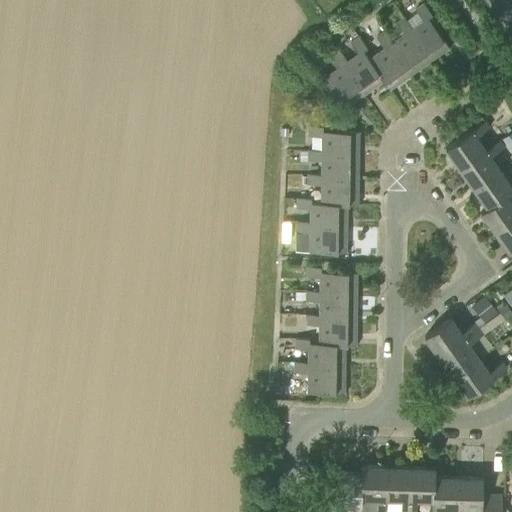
[(409,29),(430,59),(448,46),(427,17),(432,14),(423,2),(415,8),(422,19),(411,27),(409,29)]
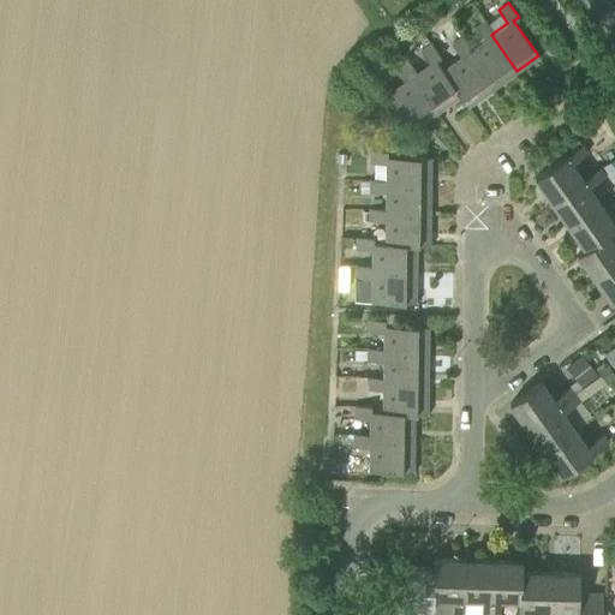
[(440,27),(447,37),(457,30),(451,21),(440,27)]
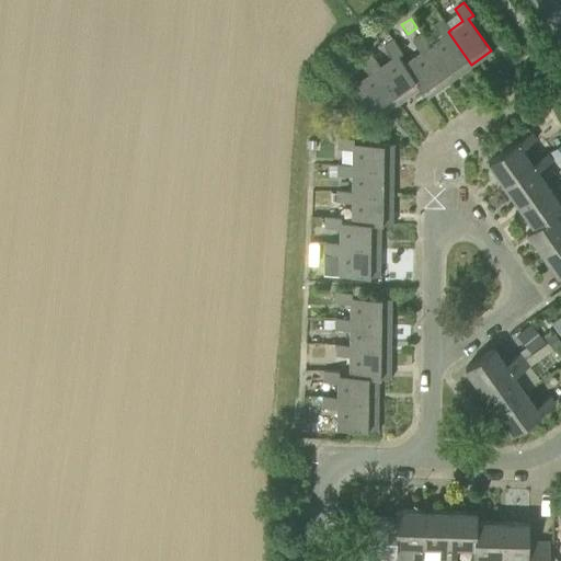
[(448,32),(450,30),(443,19),(433,25),(442,36),(430,45),(427,47),(450,80),(471,65),(448,32)]
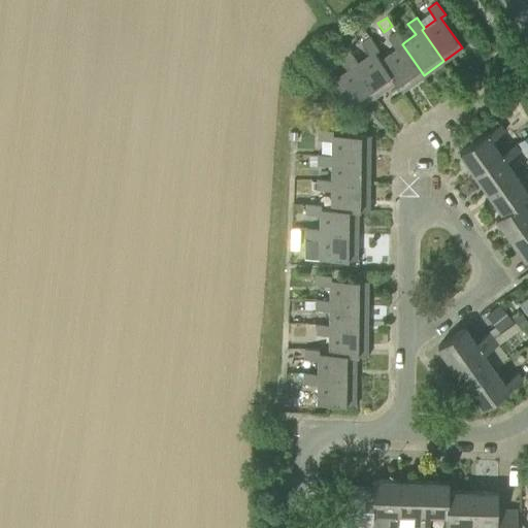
[(402,44),(404,42),(396,32),(388,37),(395,48),(382,58),(397,80),(395,83),(401,91),(424,75),(402,44)]
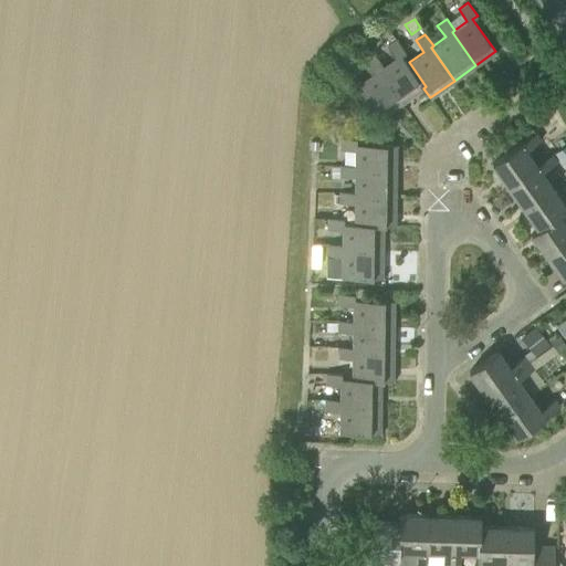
[(426,86),(409,62),(407,64),(401,55),(405,52),(396,40),(387,45),(396,58),(384,66),(381,67),(405,101),(423,88),(426,86)]
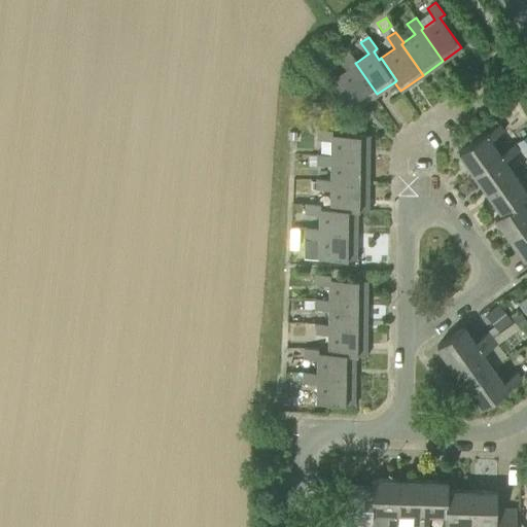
[(355,63),(357,62),(349,50),(341,58),(348,68),(331,79),(354,110),(377,94),(355,63)]
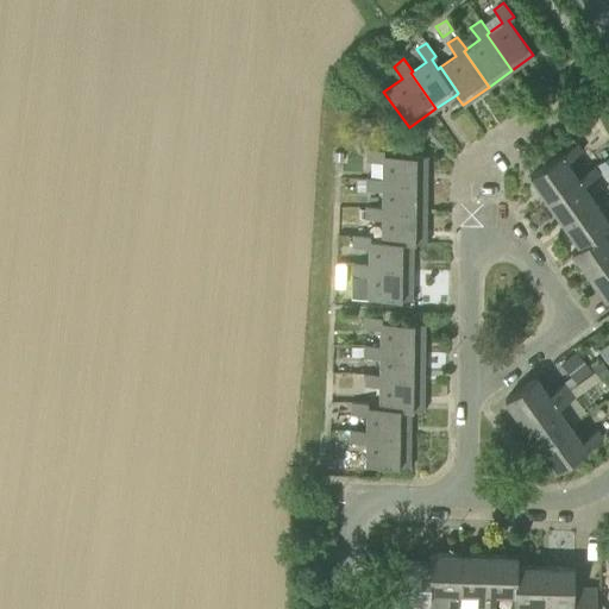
[(562,223),(594,200),(583,184),(598,174),(592,167),(577,177),(566,161),(582,150),(577,143),(529,176),(562,223)]
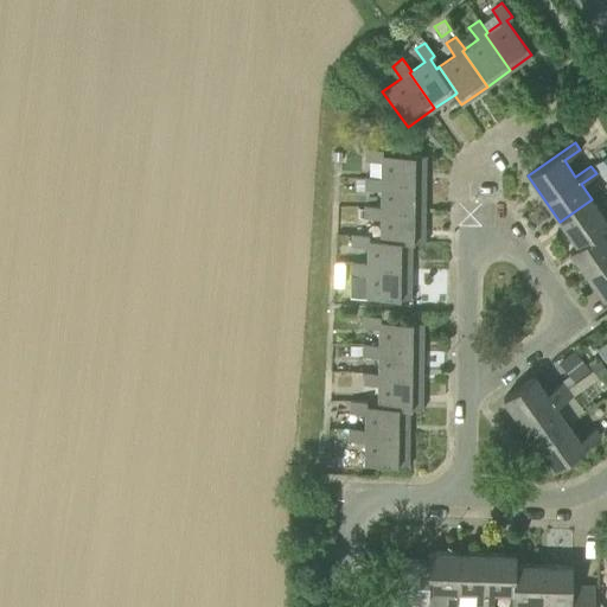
[(381,183),(425,183),(425,155),(382,155),(382,149),(365,149),(365,161),(381,161),(381,177),(381,183)]
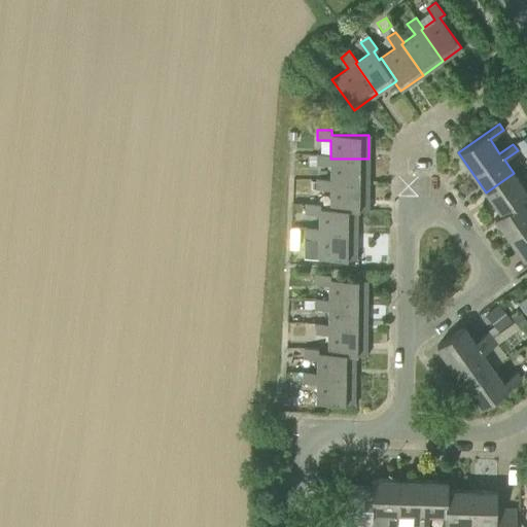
[(299,141),(299,131),(287,131),(287,140),(299,141)]
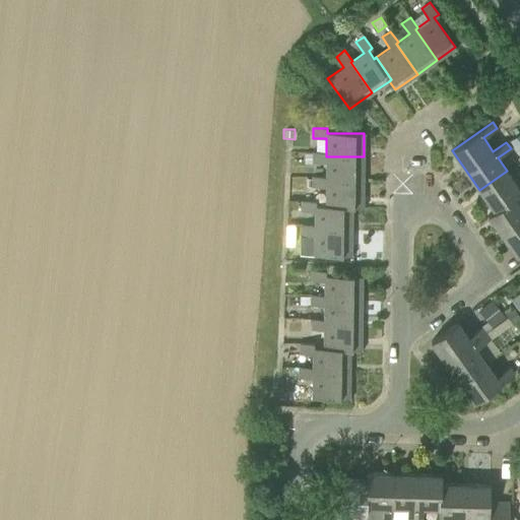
[(519,131),(510,139),(517,149),(519,146),(519,131)]
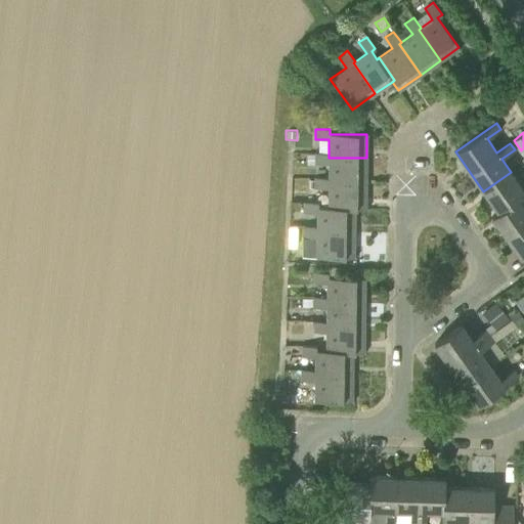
[(329,158),(329,153),(315,153),(315,163),(329,164),(329,178),(329,182),(366,182),(366,158),(329,158)]
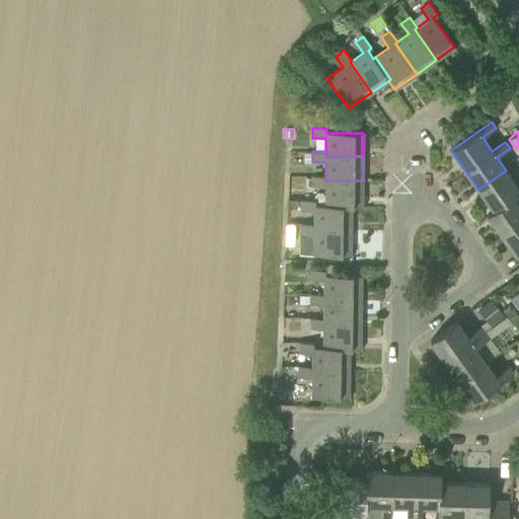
[(311,153),(304,153),(303,163),(311,163),(311,153)]
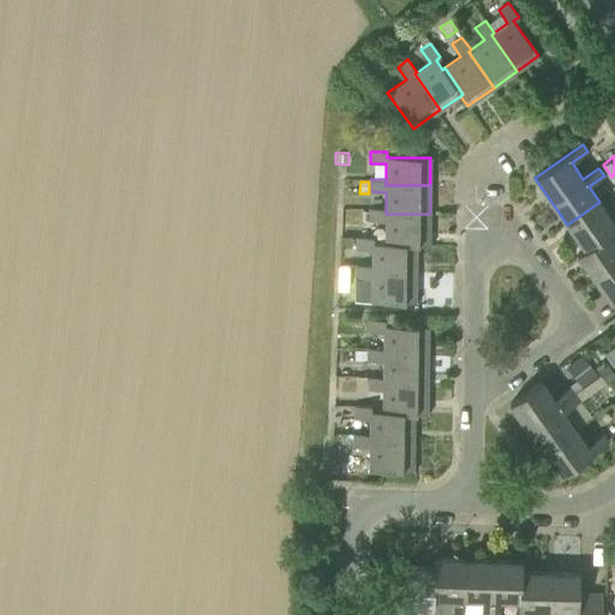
[(593,278),(614,262),(614,240),(609,232),(614,227),(614,216),(611,219),(599,202),(567,225),(584,249),(577,254),(593,278)]
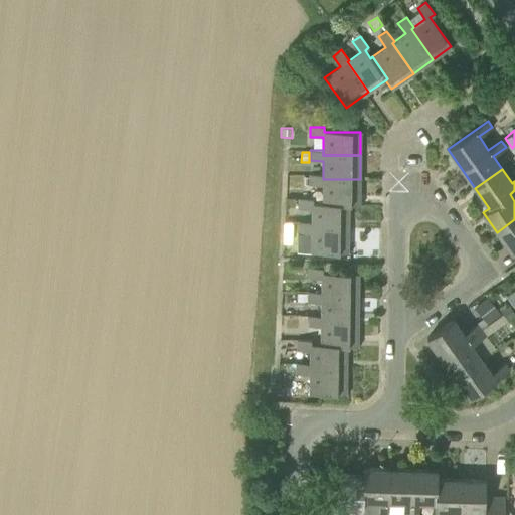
[(348,204),(359,204),(360,179),(323,179),(323,175),(310,174),(309,198),(312,198),(312,203),(322,203),(348,203),(348,204)]
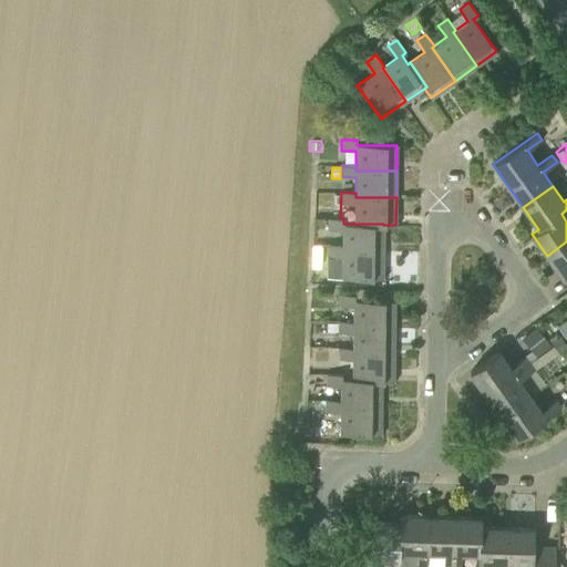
[(383,224),(354,224),(343,224),(343,218),(340,218),(329,218),(329,229),(343,230),(343,245),(342,250),(383,250),(383,225),(383,224)]
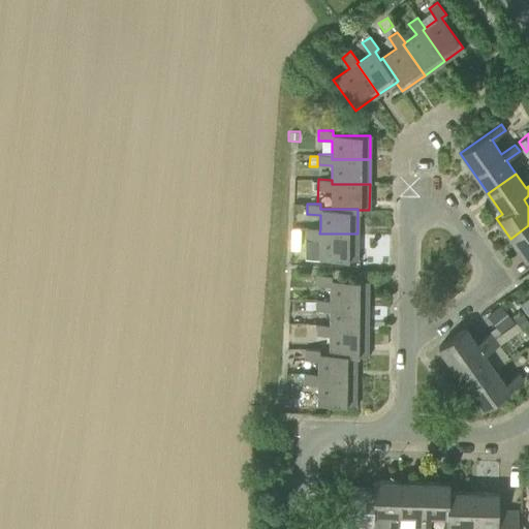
[(528,225),(510,239),(525,260),(528,257),(528,225)]
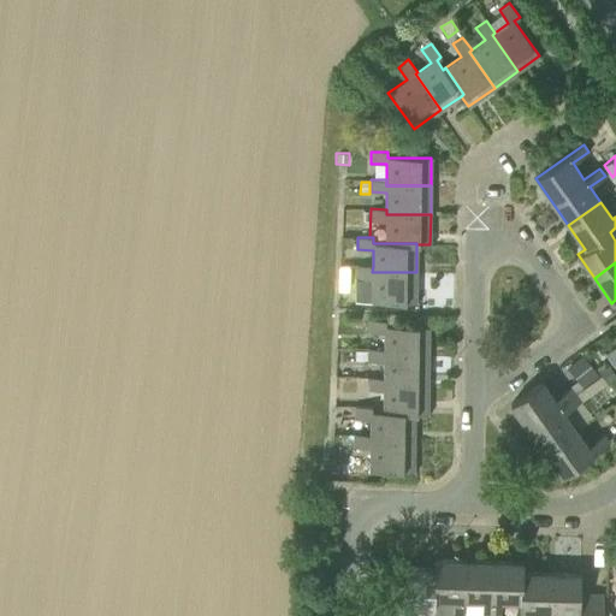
[(372,272),(373,266),(356,266),(356,279),(372,279),(372,302),(416,302),(416,272),(372,272)]
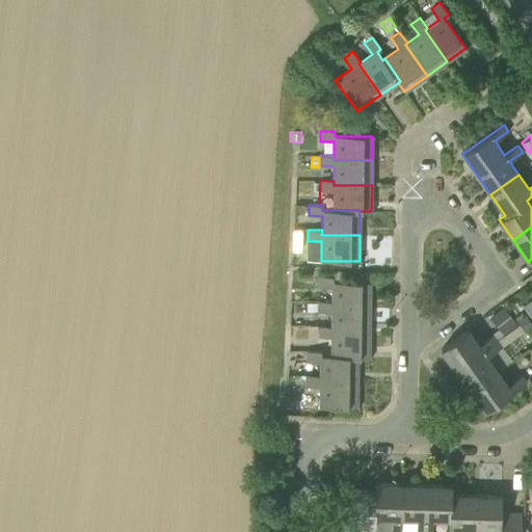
[(331,307),(370,308),(370,283),(333,282),(333,276),(319,276),(319,287),(331,288),(331,301),(331,307)]
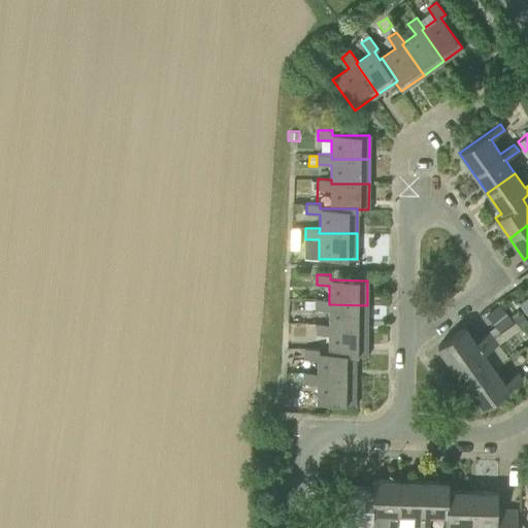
[(329,304),(329,299),(316,299),(316,309),(329,309),(329,324),(329,329),(367,330),(367,305),(329,304)]
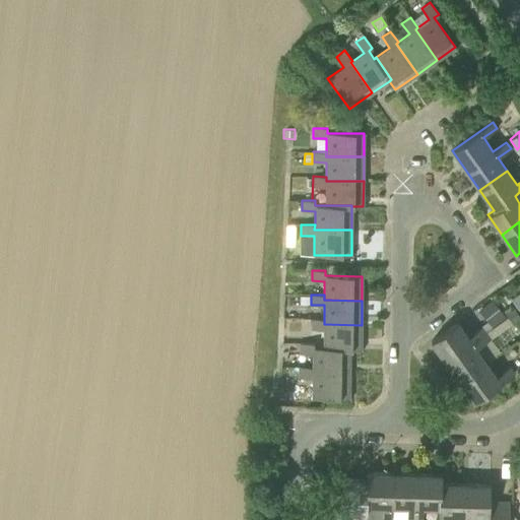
[(310,305),(310,296),(299,296),(299,305),(310,305)]
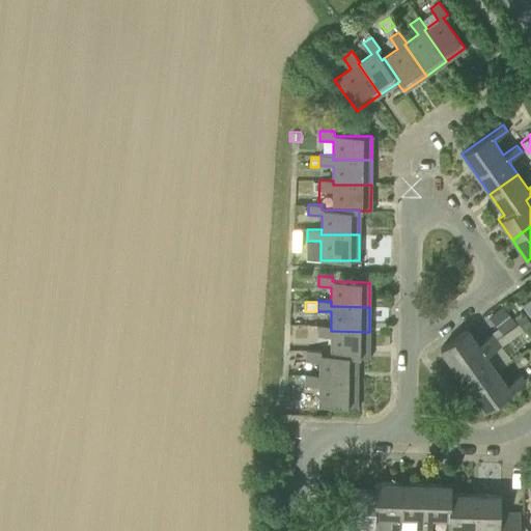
[(515,324),(502,306),(488,316),(502,335),(515,324)]
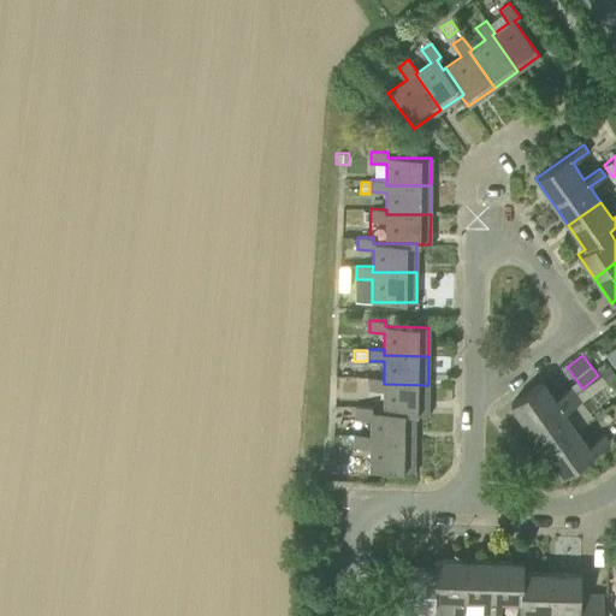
[(615,377),(608,366),(598,372),(608,385),(615,378),(615,377)]
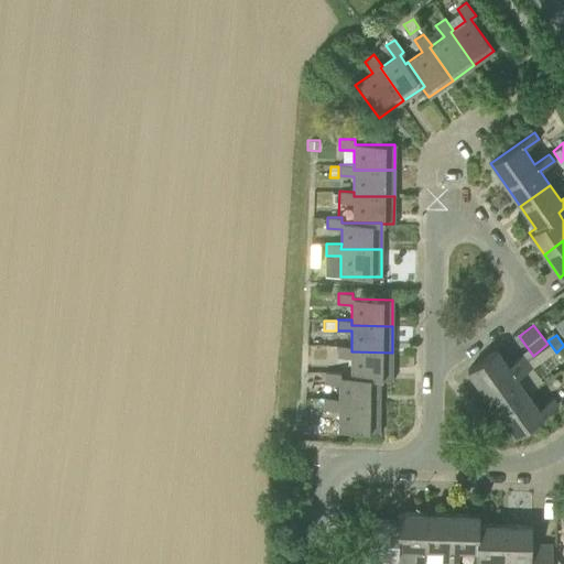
[(351,351),(351,346),(337,346),(337,357),(351,357),(350,377),(380,377),(379,379),(391,379),(392,353),(351,351)]
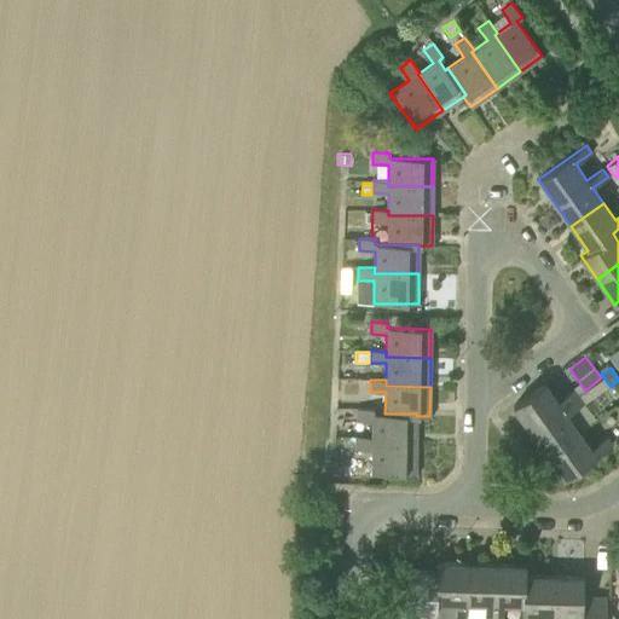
[(530,429),(578,395),(573,389),(557,400),(545,383),(513,405),(530,429)]
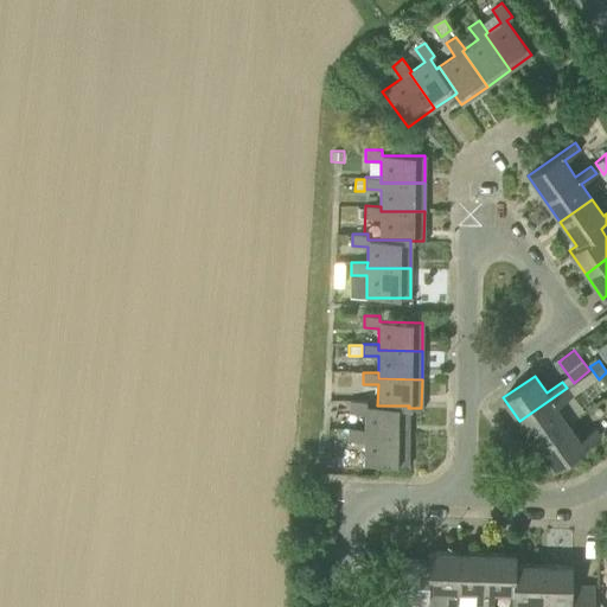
[(536,445),(568,422),(556,407),(572,395),(567,388),(519,421),(536,445)]
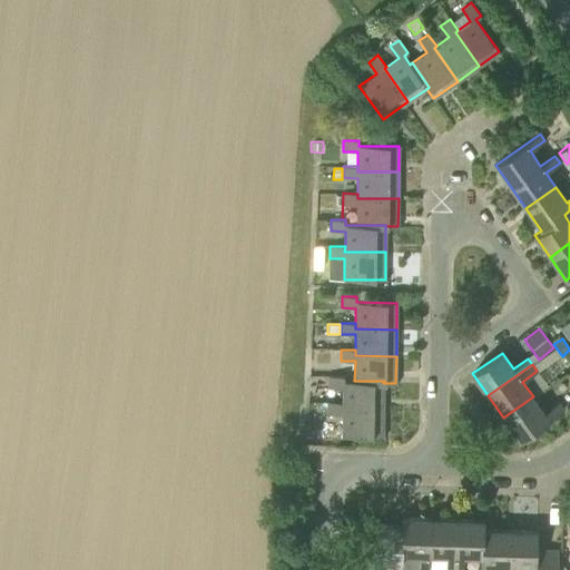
[(384,381),(354,381),(343,381),(343,376),(328,376),(328,387),(343,387),(342,402),(342,409),(383,410),(383,383),(384,381)]
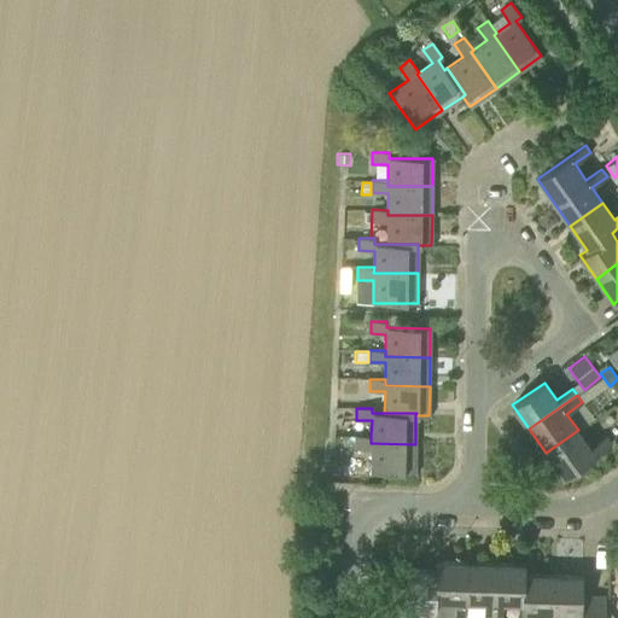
[(578,430),(546,453),(563,477),(611,443),(605,436),(589,447),(578,430)]
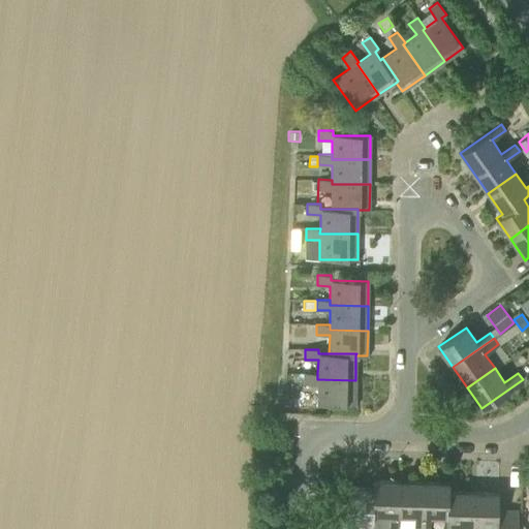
[(317,379),(317,373),(304,373),(304,384),(317,384),(317,404),(355,405),(355,380),(317,379)]
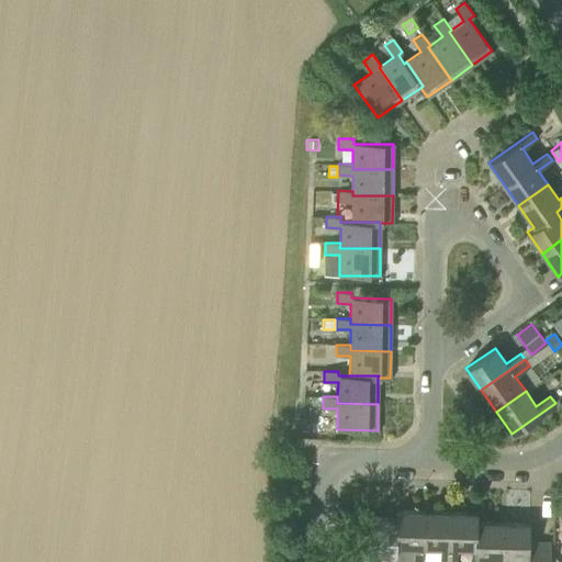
[(422,547),(424,510),(396,510),(396,519),(396,546),(414,547),(414,561),(422,561),(423,547),(422,547)]
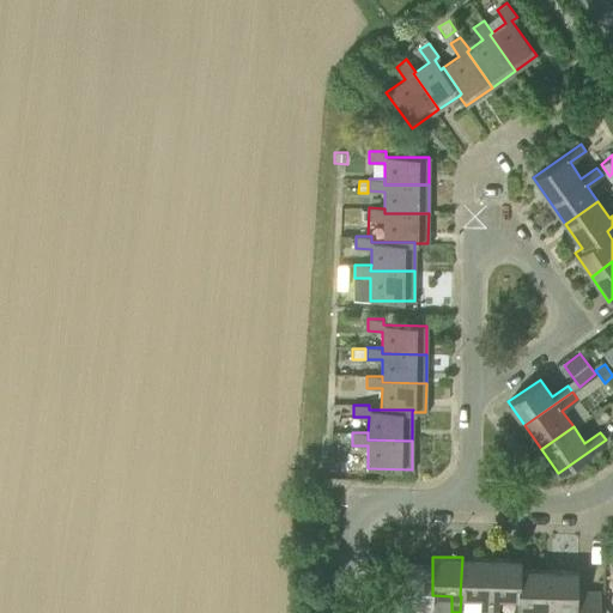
[(489,612),(490,558),(462,557),(460,596),(461,596),(480,598),(479,612),(489,612)]
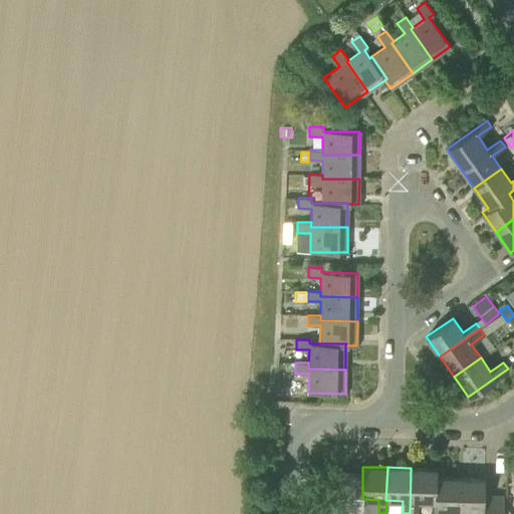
[(435,477),(436,477),(436,469),(411,468),(410,513),(417,513),(418,501),(434,501),(435,477)]
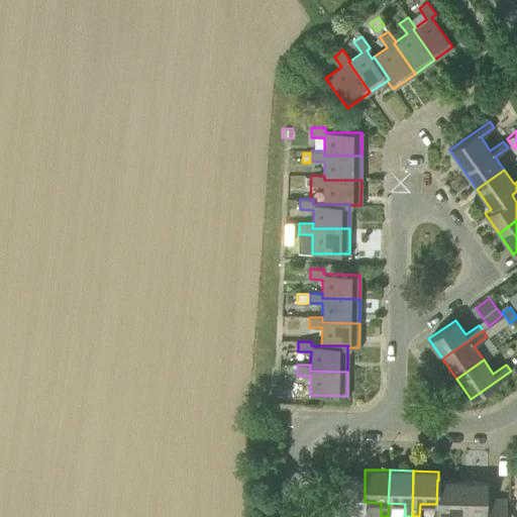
[(365,478),(340,477),(338,516),(346,516),(347,510),(365,510),(365,502),(365,478)]
